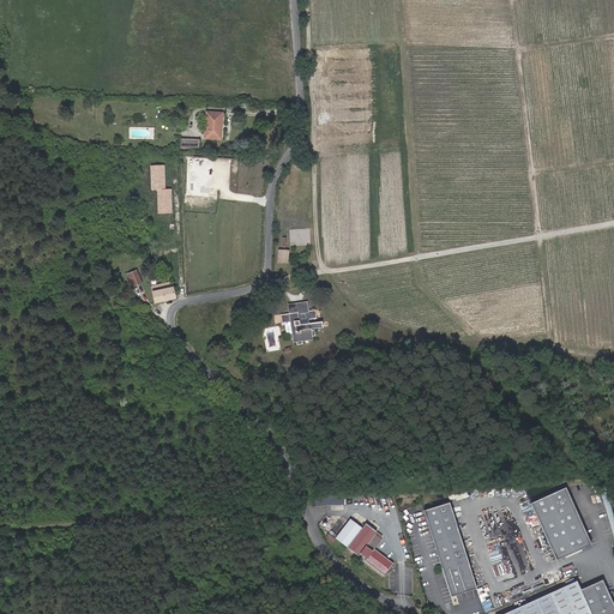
[(202,109),(199,133),(215,136),(217,110),(202,109)]
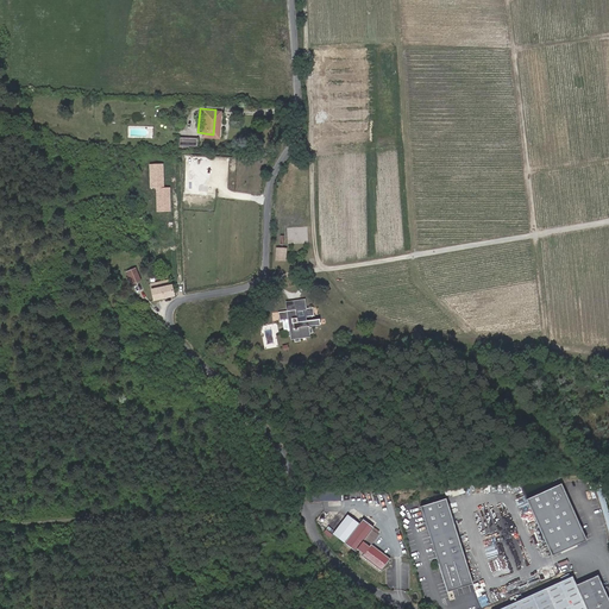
[(192,133),(174,132),(174,142),(192,143),(192,133)]
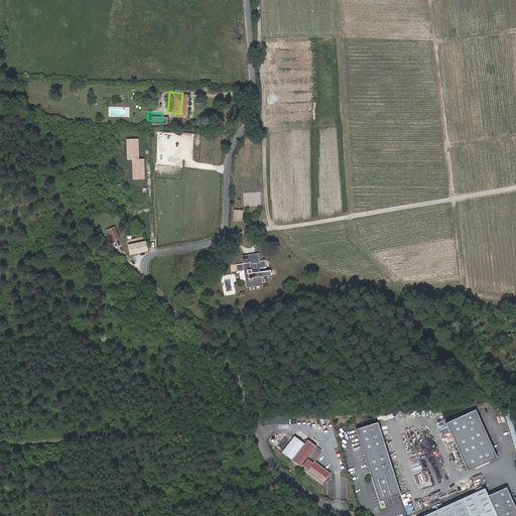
[(133,159),(133,178),(145,178),(145,158),(139,158),(139,138),(127,138),(127,159),(133,159)]
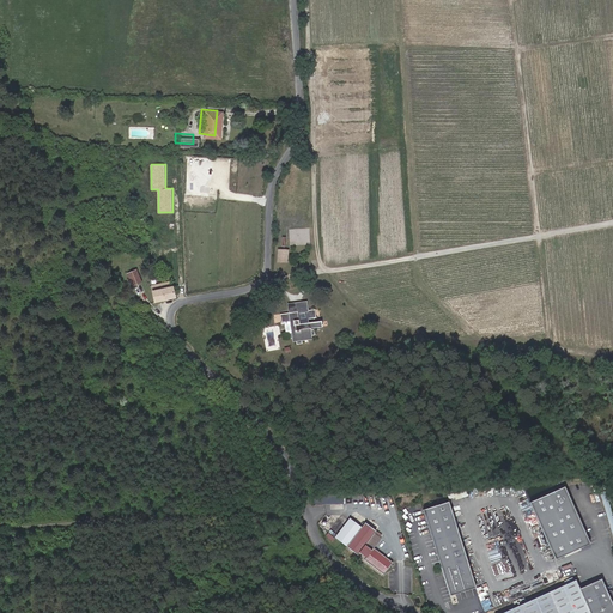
[(278,248),(278,261),(289,262),(289,249),(278,248)]
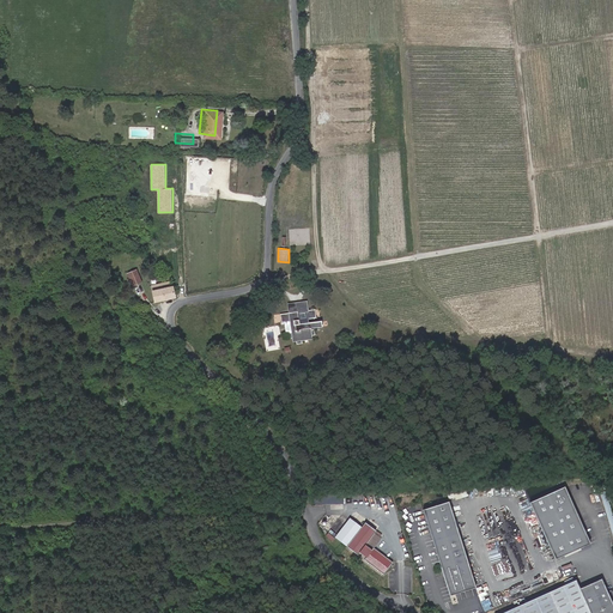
[(137,268),(128,271),(133,283),(140,280),(137,268)]
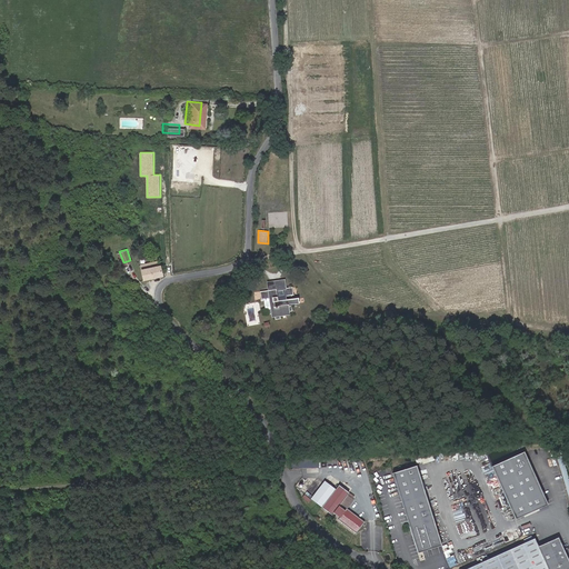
[(160,275),(158,260),(140,263),(142,278),(160,275)]
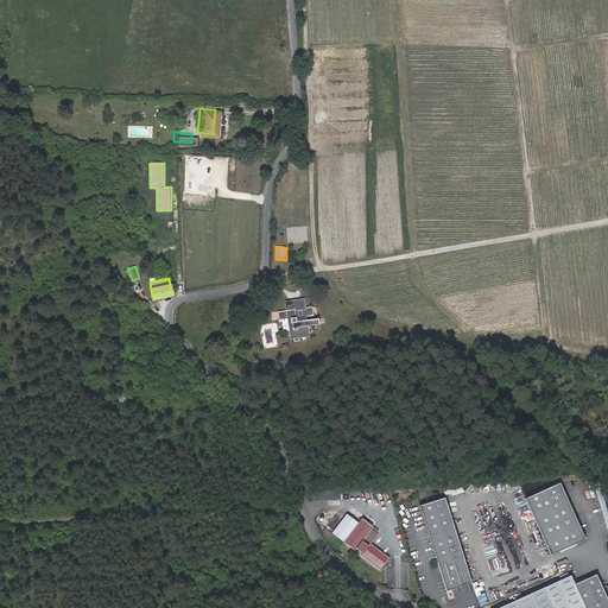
[(283,298),(285,305),(285,306),(286,309),(287,309),(286,305),(290,304),(292,303),(295,303),(295,304),(299,304),(299,303),(298,302),(299,301),(298,295),(283,298)]
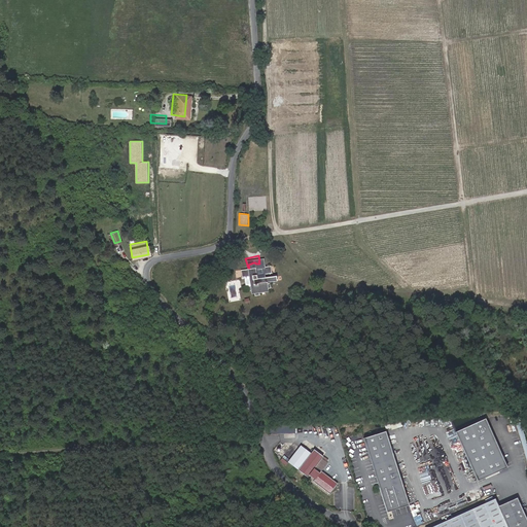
[(268,258),(259,260),(258,261),(259,262),(259,264),(255,264),(255,262),(253,262),(251,264),(248,265),(249,268),(248,268),(247,266),(247,265),(239,268),(240,274),(243,274),(246,283),(248,282),(249,287),(253,286),(253,287),(255,287),(256,291),(261,289),(260,285),(268,284),(267,282),(271,281),(270,276),(266,277),(266,276),(276,273),(275,268),(264,271),(262,268),(270,266),(268,258)]
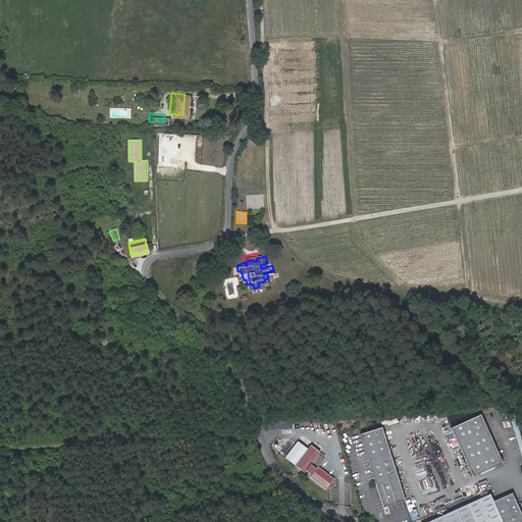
[(480,412),(451,425),(472,473),(502,460),(480,412)]
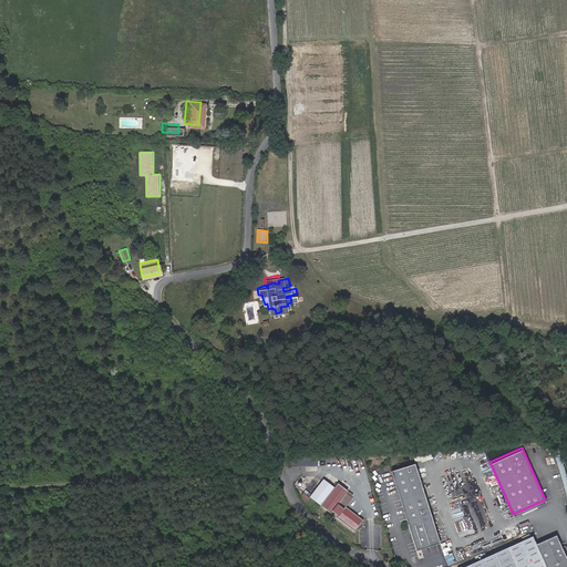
[(566,483),(558,454),(554,455),(566,498),(566,483)]
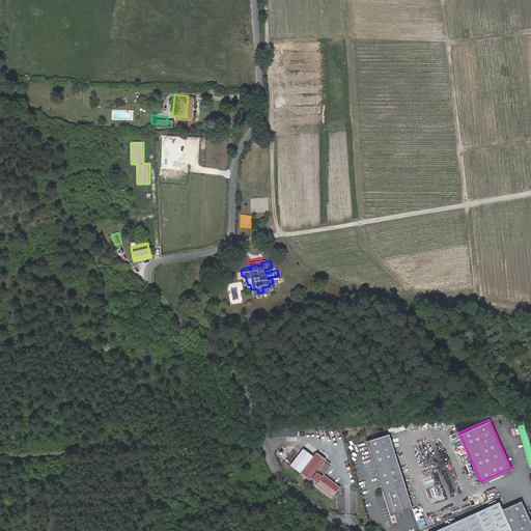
[(280,429),(280,438),(308,436),(307,427),(280,429)]
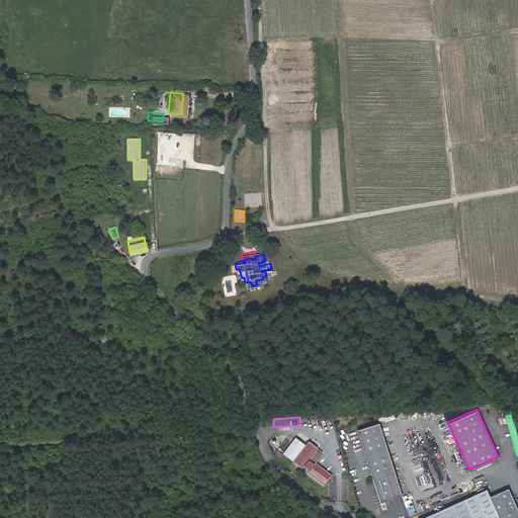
[(375,422),(353,429),(378,501),(400,493),(375,422)]
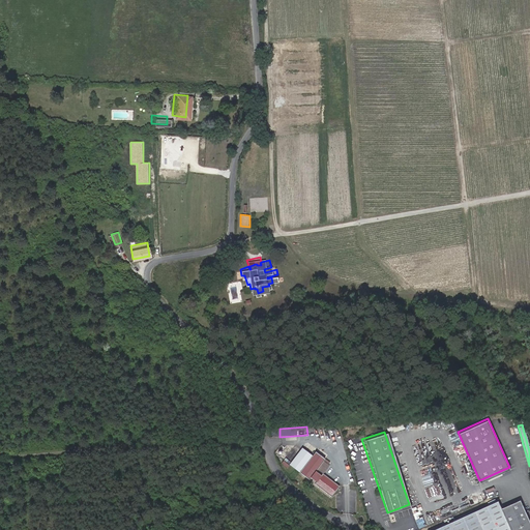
[(320,472),(326,464),(320,459),(322,457),(313,450),(297,470),(306,477),(308,475),(314,479),(313,481),(329,494),(333,489),(334,487),(336,483),(320,472)]
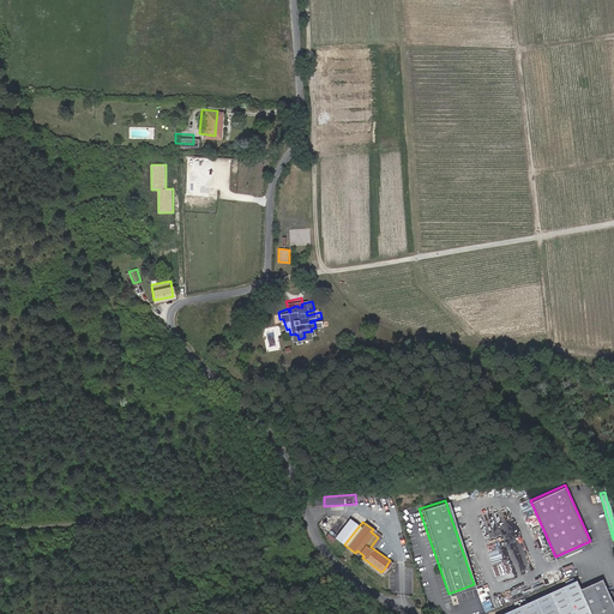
[(613,613),(613,605),(602,578),(582,587),(577,578),(493,613),(613,613)]
